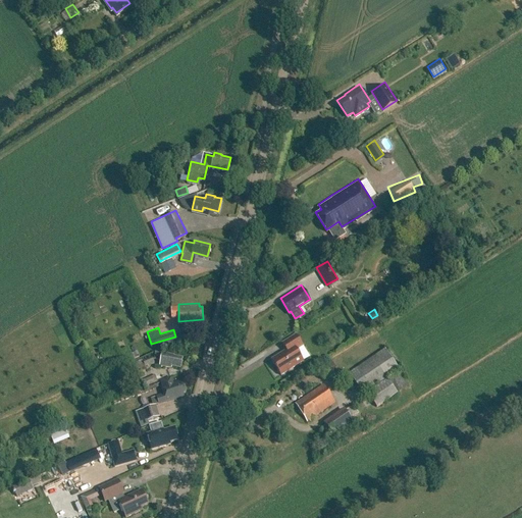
[(279,352),(271,357),(280,372),(303,358),(296,347),(303,343),(296,331),(281,341),(288,349),(280,354),(279,352)]
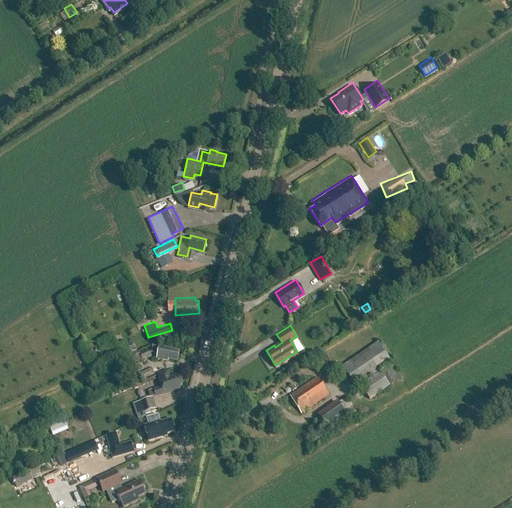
[(342,363),(356,383),(391,359),(377,339),(342,363)]
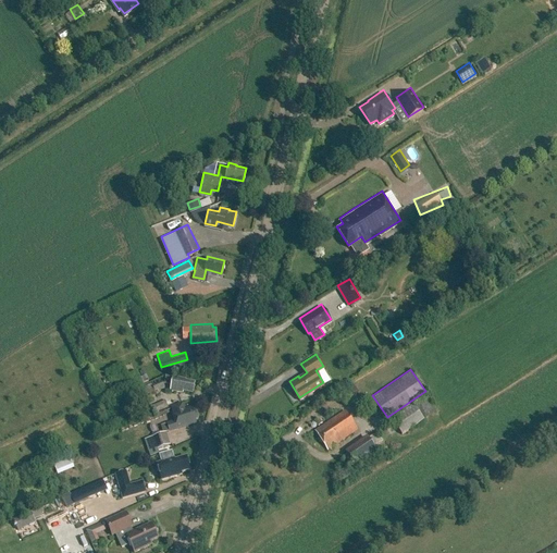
[(185,378),(186,377),(173,373),(173,375),(165,373),(163,380),(171,382),(170,388),(181,390),(181,388),(192,390),(194,380),(185,378)]
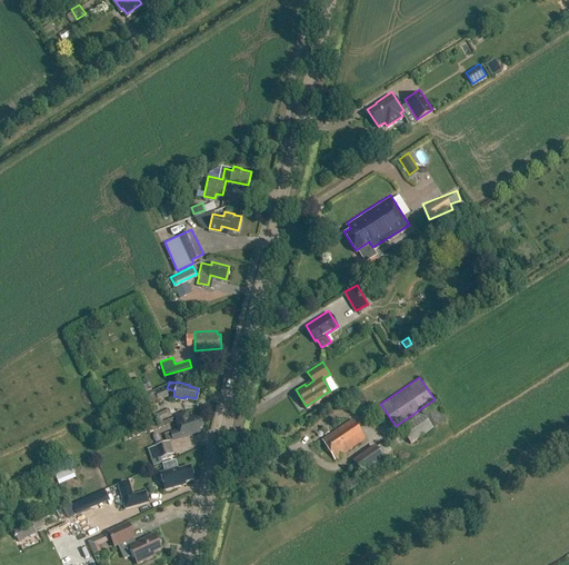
[(158,396),(168,392),(166,386),(145,395),(147,400),(158,396)]
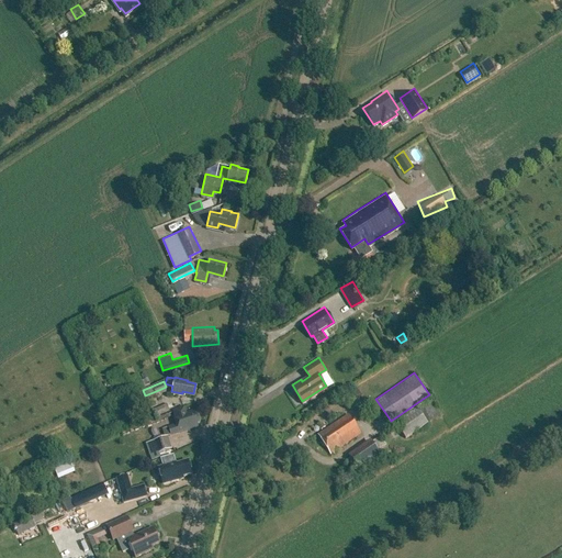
[(430,398),(395,421),(405,436),(440,413),(430,398)]
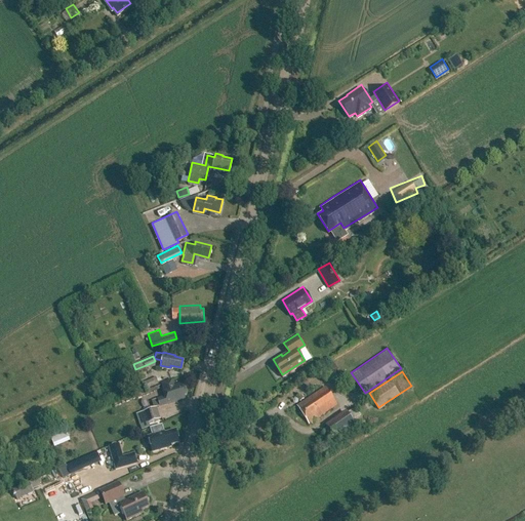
[(155,374),(143,379),(145,387),(158,382),(155,374)]
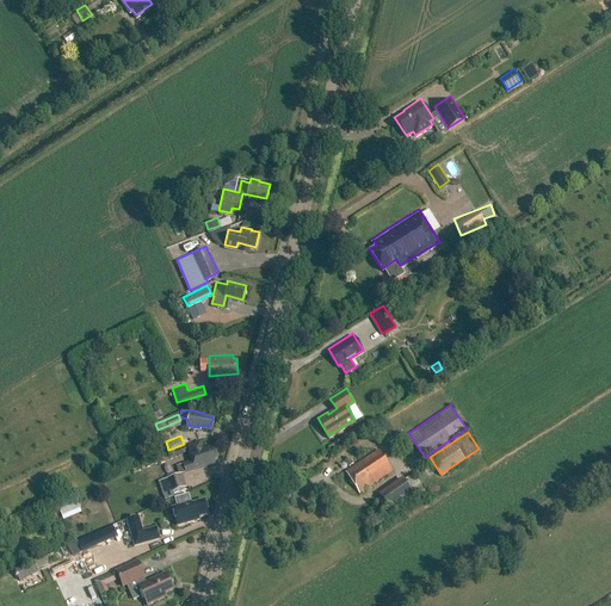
[(191,458),(183,461),(185,469),(215,459),(214,456),(217,456),(214,441),(202,445),(201,438),(187,443),(189,447),(187,449),(191,458)]
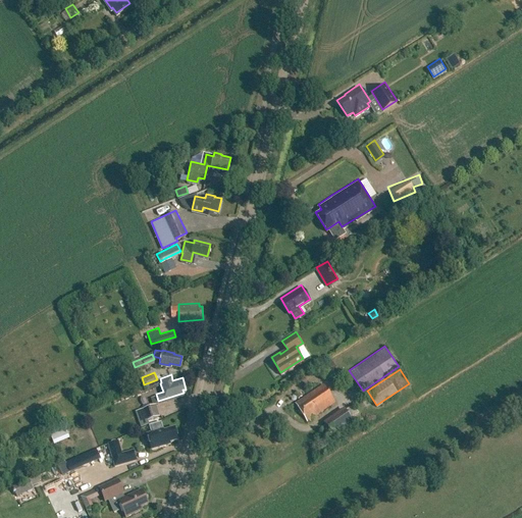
[(307,418),(334,400),(323,381),(295,401),(307,418)]
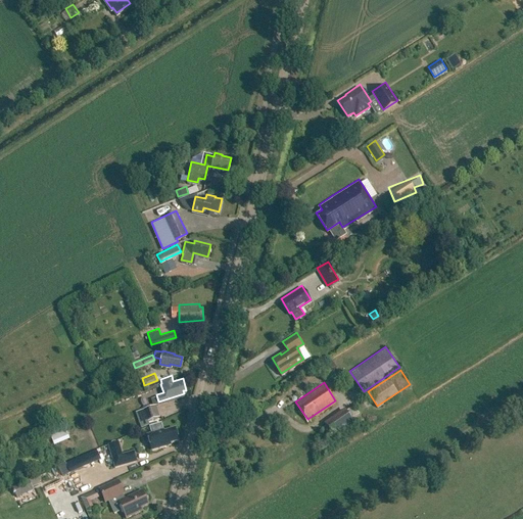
[(156,394),(150,396),(152,404),(158,402),(156,394)]
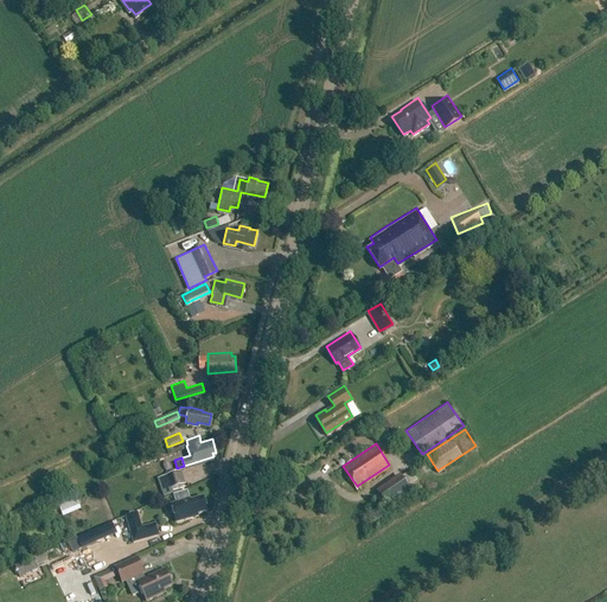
[(180,467),(157,475),(164,493),(173,490),(171,486),(185,481),(180,467)]
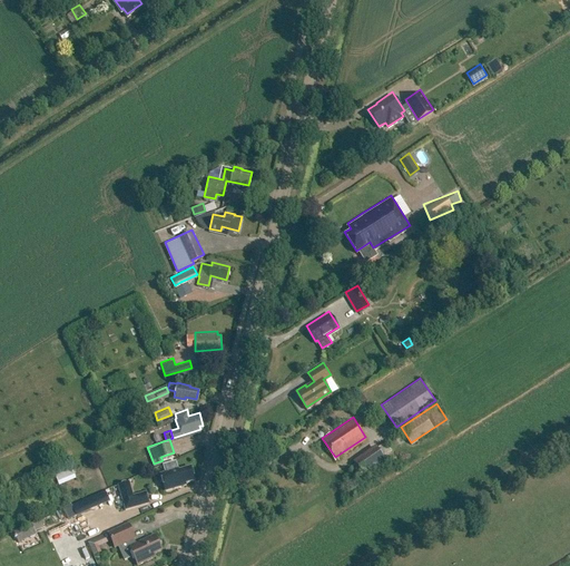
[(387,460),(383,454),(392,448),(385,439),(351,464),(356,472),(361,469),(365,476),(387,460)]
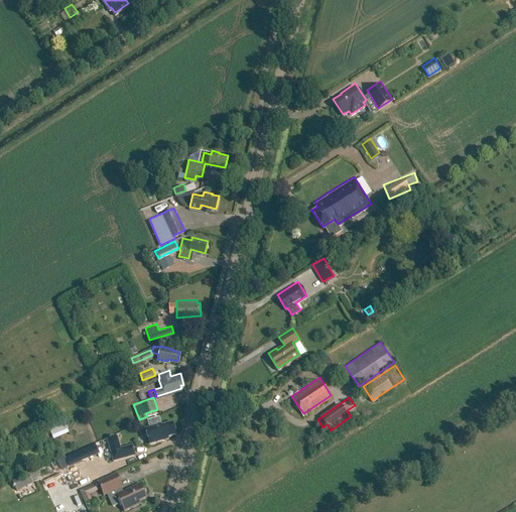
[(176,432),(172,419),(161,423),(161,421),(160,421),(160,418),(158,417),(154,418),(153,420),(154,423),(144,426),(149,441),(168,436),(168,434),(176,432)]
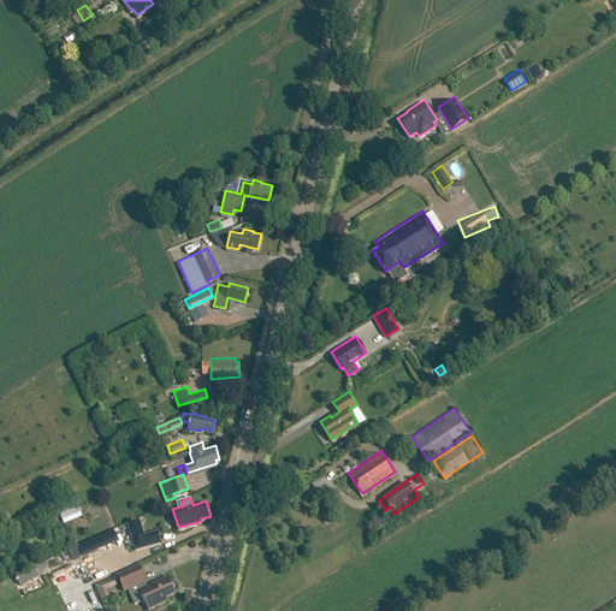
[(77,502),(59,510),(63,517),(81,510),(77,502)]
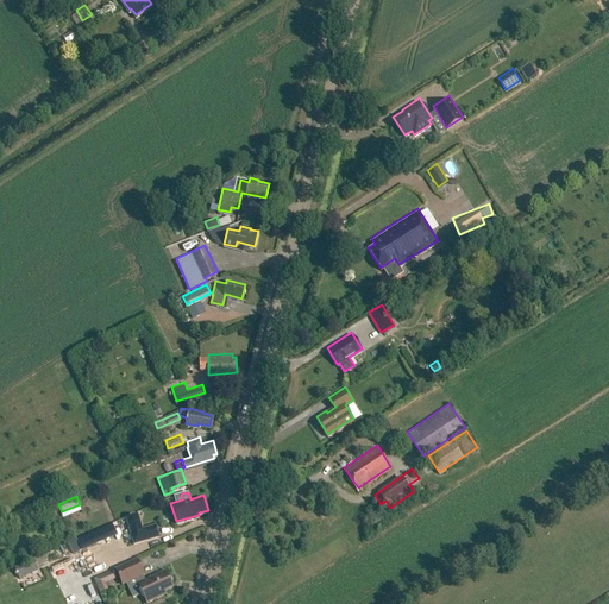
[(142,526),(137,511),(125,515),(133,542),(159,534),(155,522),(142,526)]
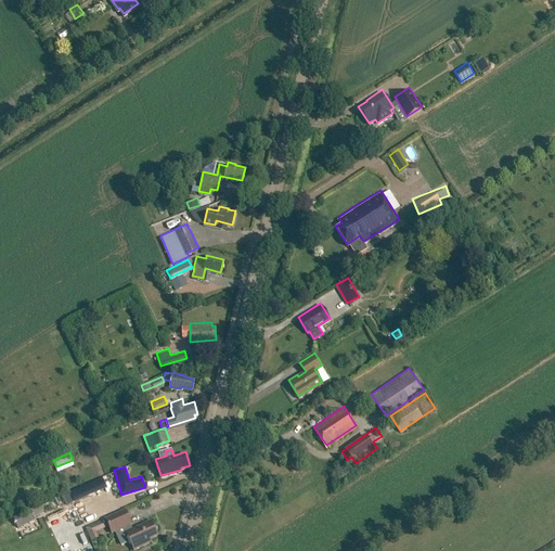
[(64,501),(105,486),(102,475),(61,490),(64,501)]
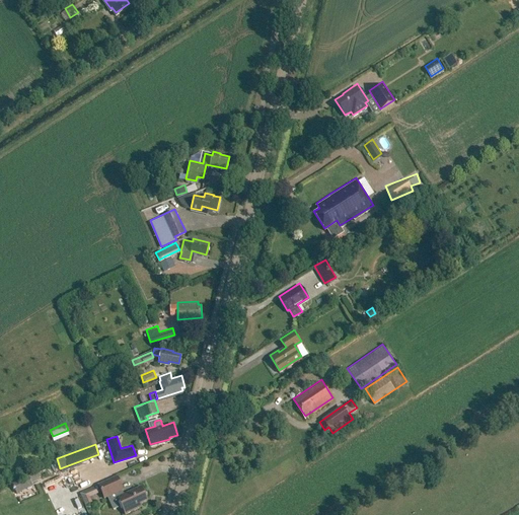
[(57,472),(51,475),(57,487),(62,485),(57,472)]
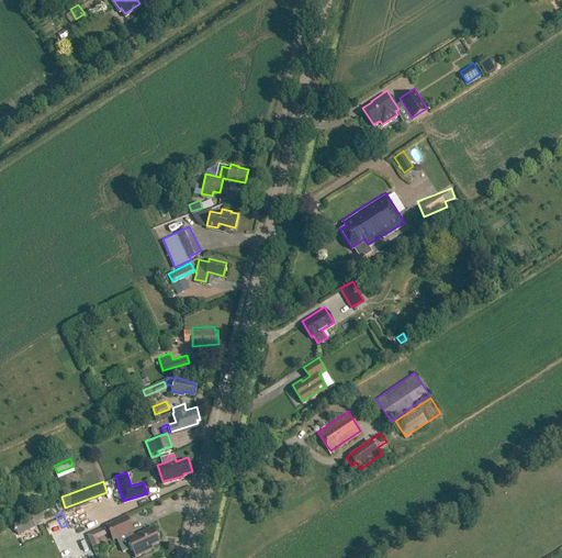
[(152,543),(159,539),(152,525),(133,533),(132,528),(133,527),(126,514),(107,523),(113,537),(125,532),(135,554),(153,546),(152,543)]
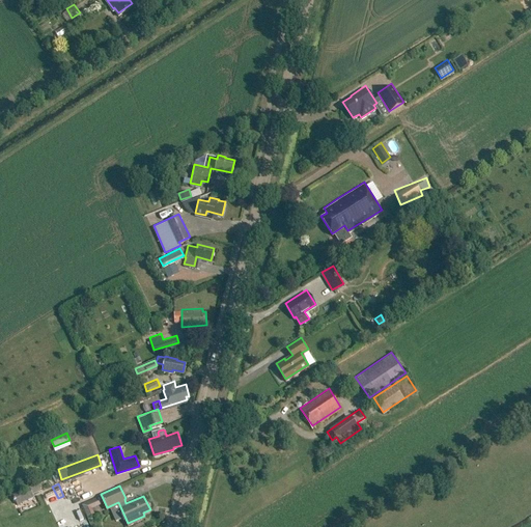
[(28,487),(12,494),(17,504),(33,496),(28,487)]
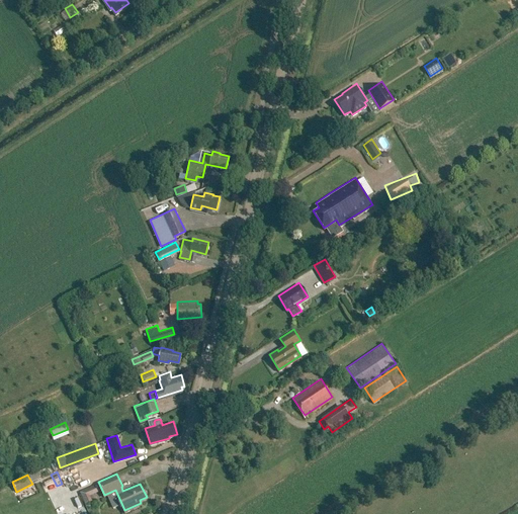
[(97,482),(80,490),(85,502),(92,499),(90,494),(100,489),(97,482)]
